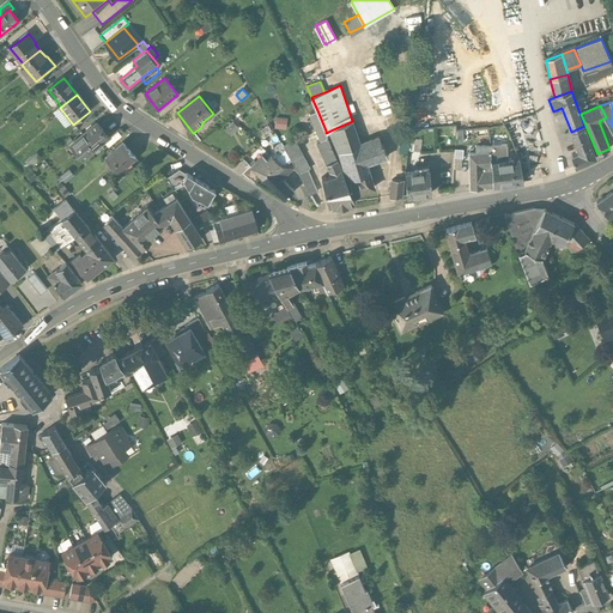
[(326,131),(317,110),(309,114),(317,134),(326,131)]
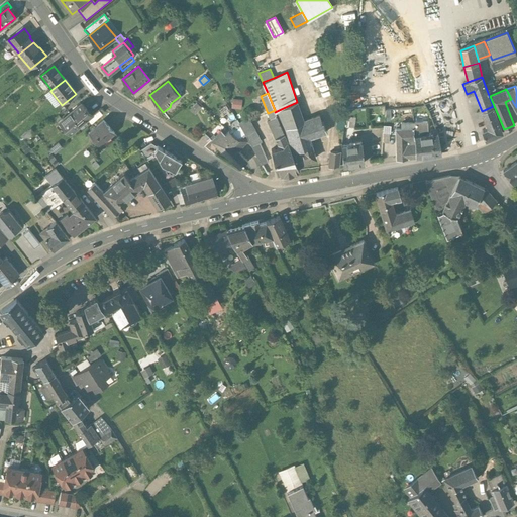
[(241,100),(233,99),(232,108),(240,109),(241,100)]
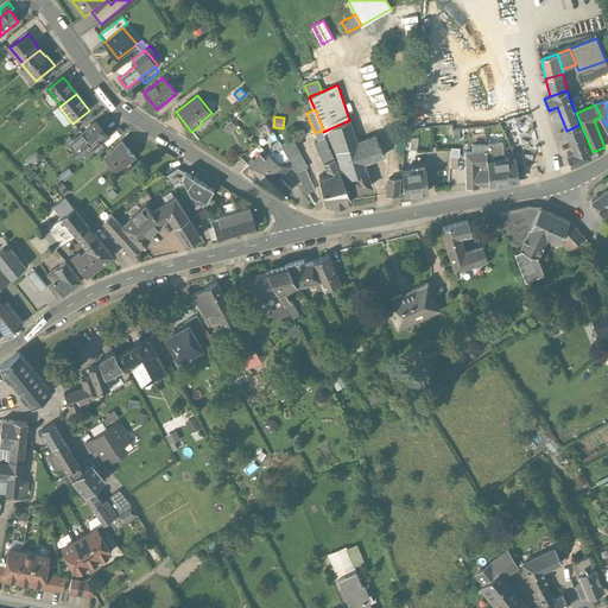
[(349,120),(328,130),(335,151),(358,143),(349,120)]
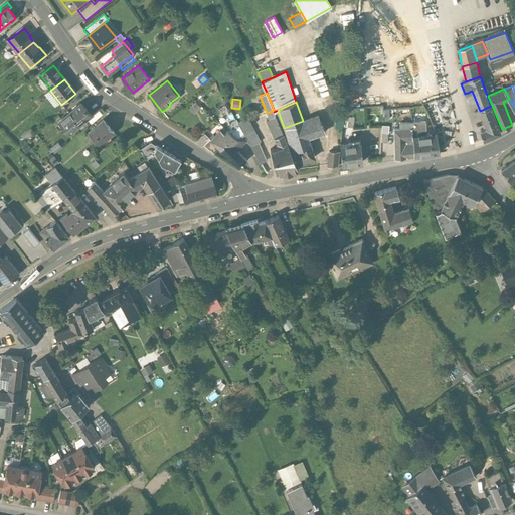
[(200,106),(195,103),(189,110),(194,114),(200,106)]
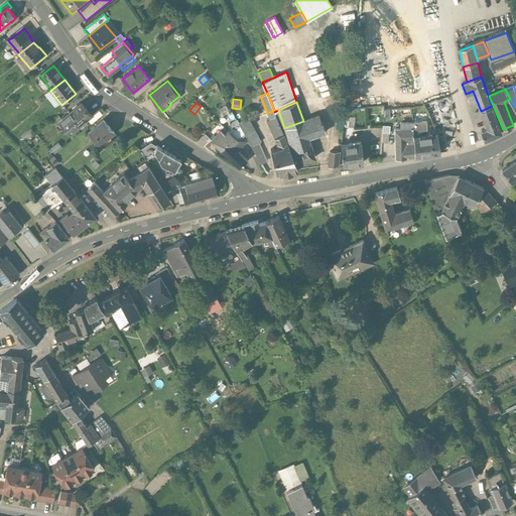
[(92,117),(82,105),(63,121),(60,124),(70,135),(92,117)]
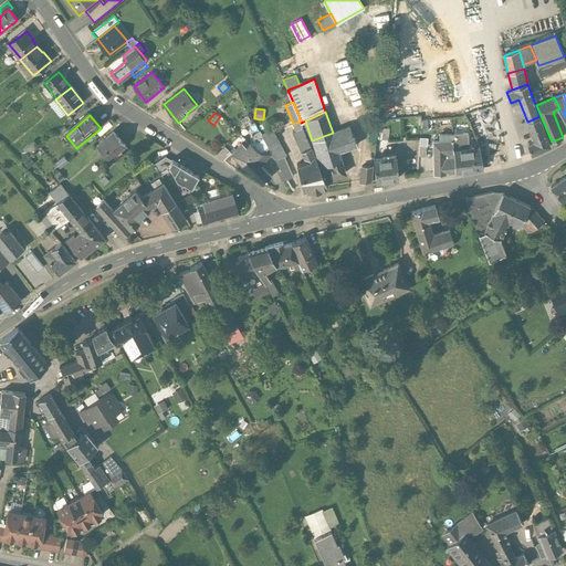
[(534,142),(527,144),(532,154),(549,146),(540,116),(527,122),(534,142)]
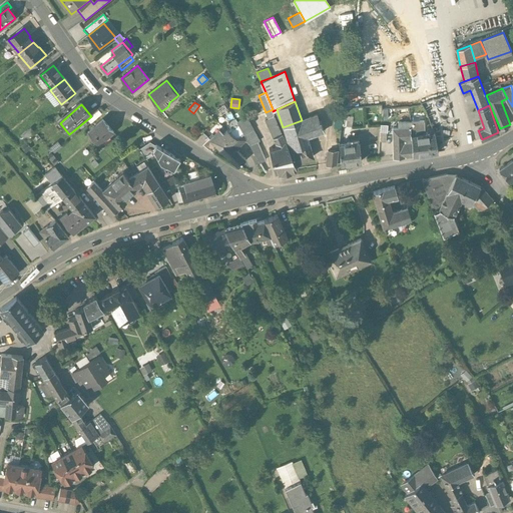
[(273,136),(282,132),(273,111),(273,109),(266,112),(263,113),(273,136)]
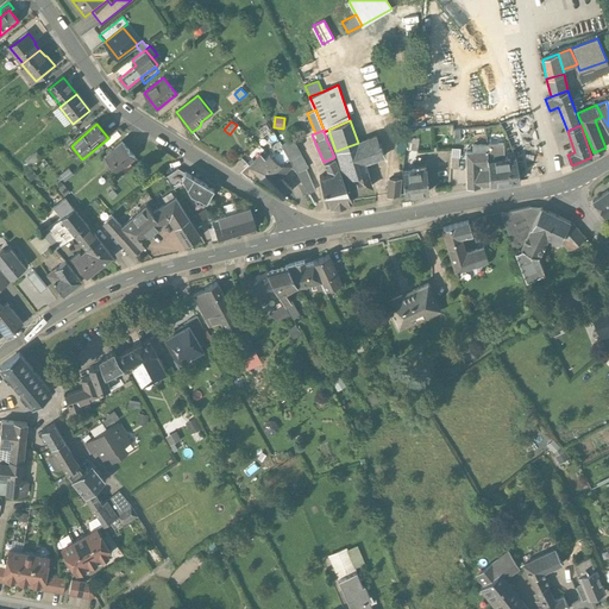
[(346,181),(369,173),(365,163),(385,156),(381,144),(380,144),(376,136),(358,143),(336,151),(346,181)]
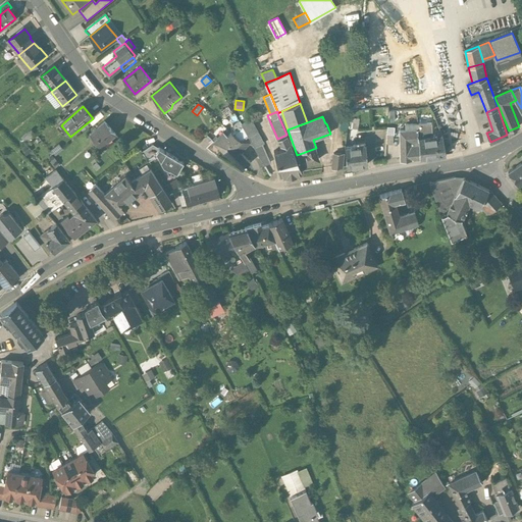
[(61,125),(64,122),(60,117),(54,122),(58,127),(61,125)]
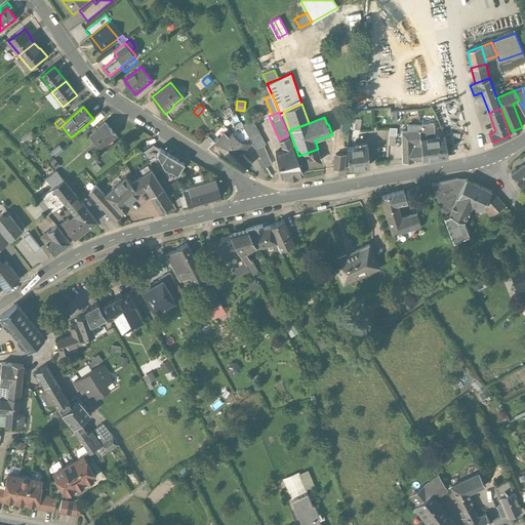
[(350,128),(351,121),(344,119),(341,130),(349,131),(350,128)]
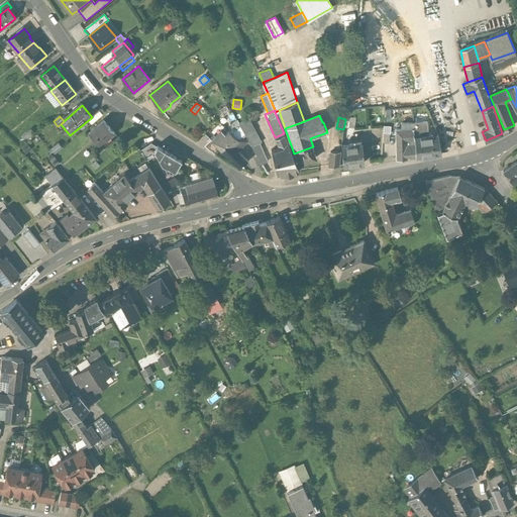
[(349,119),(345,119),(344,126),(354,128),(355,117),(350,117),(349,119)]
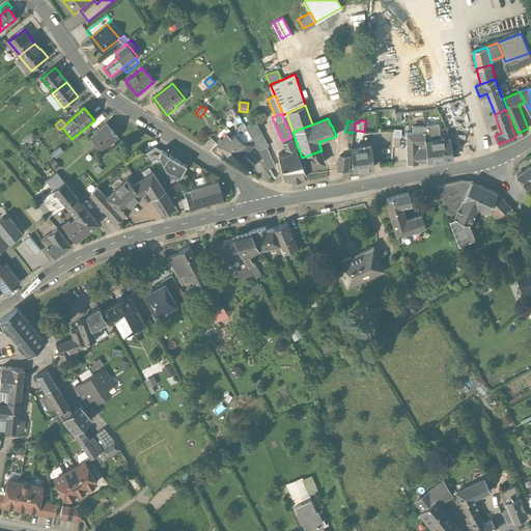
[(269,146),(255,121),(245,128),(250,137),(258,151),(267,147),(269,146)]
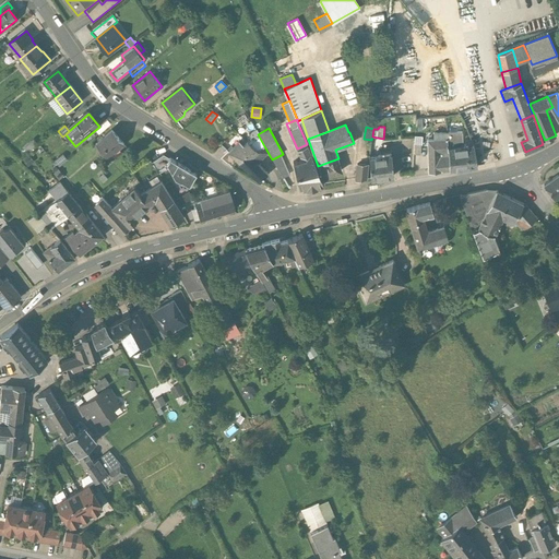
[(261,145),(263,144),(258,134),(256,131),(250,135),(253,141),(256,142),(257,145),(260,144),(261,145)]
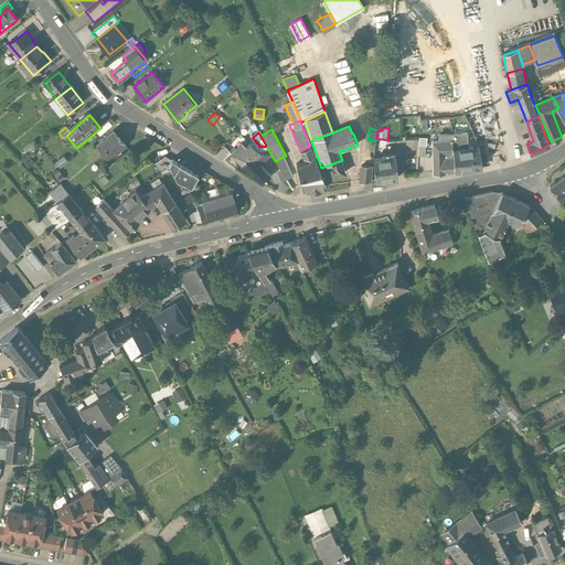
[(125,146),(114,134),(97,147),(109,161),(126,147),(125,146)]
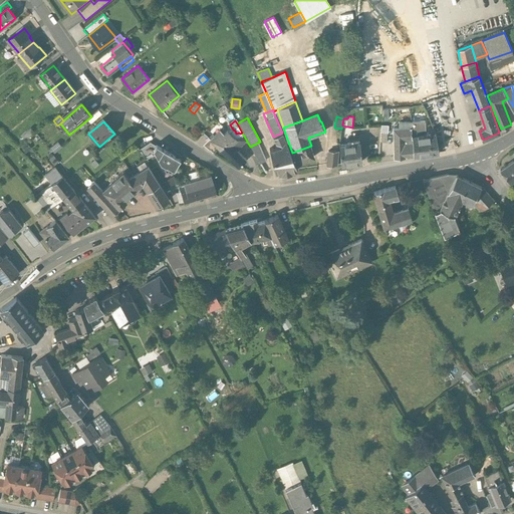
[(412,138),(414,138),(426,136),(425,122),(411,122),(411,129),(412,138)]
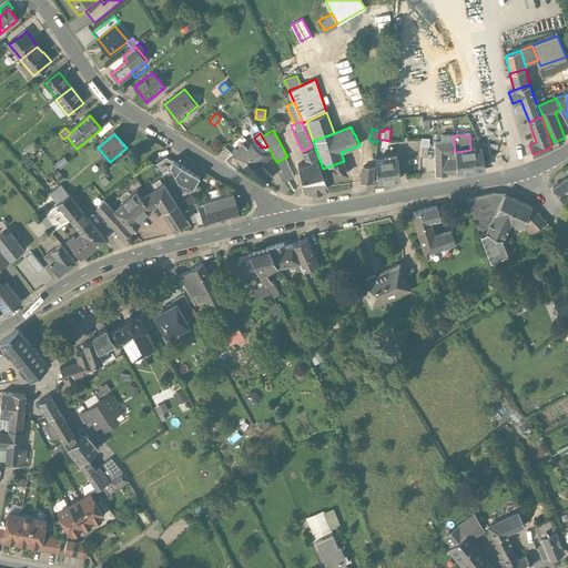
[(436,174),(459,171),(457,152),(455,152),(454,142),(442,142),(435,142),(436,174)]
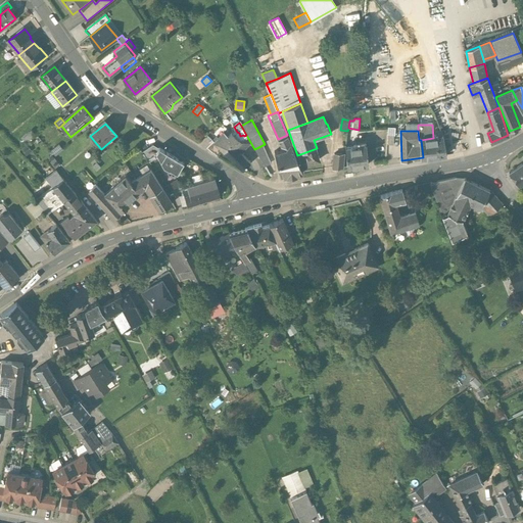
[(36,137),(32,132),(24,139),(28,144),(32,140),(36,137)]
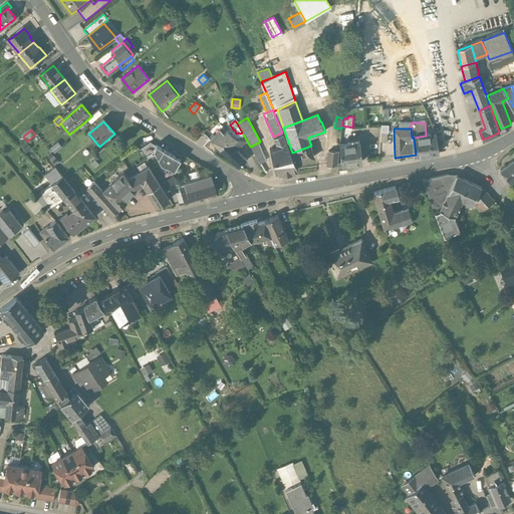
[(227,143),(231,146),(237,140),(228,131),(224,136),(222,138),(227,143)]
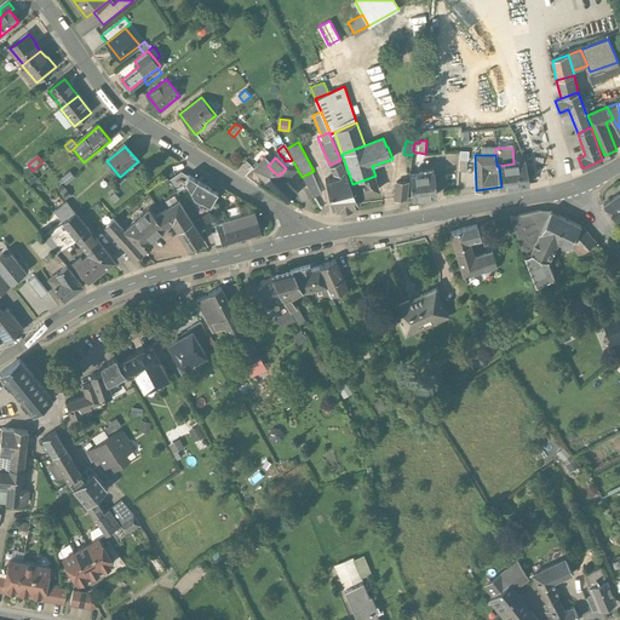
[(274,172),(268,166),(270,164),(265,159),(254,170),(265,181),(274,172)]
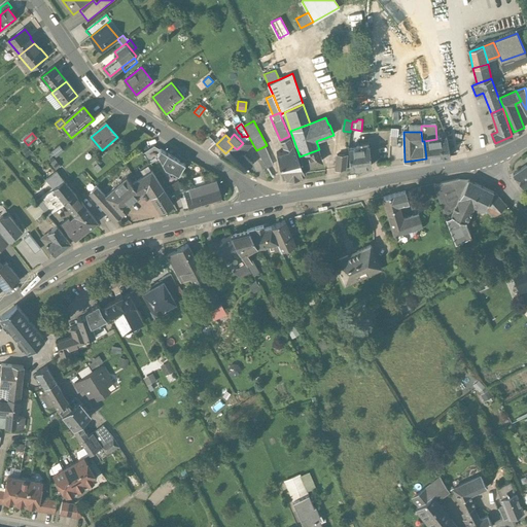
[(282,177),(305,174),(305,173),(301,164),(289,136),(280,140),(282,145),(289,148),(288,151),(277,153),(282,177)]
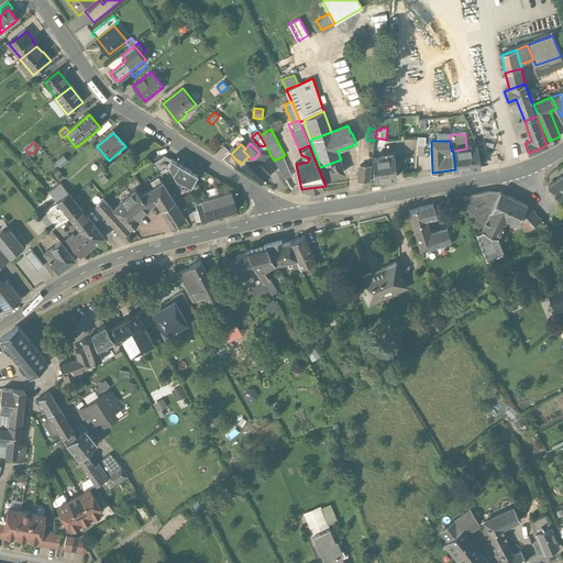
[(466,148),(453,151),(455,169),(478,167),(476,147),(466,148)]
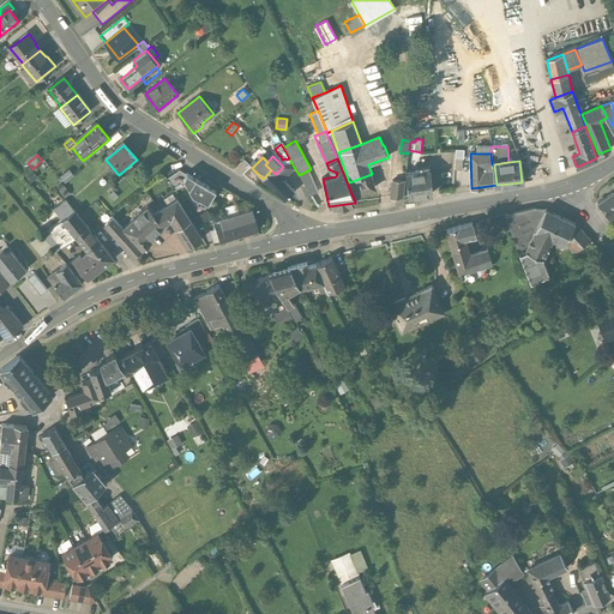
[(283,167),(276,174),(283,181),(294,170),(287,163),(283,167)]
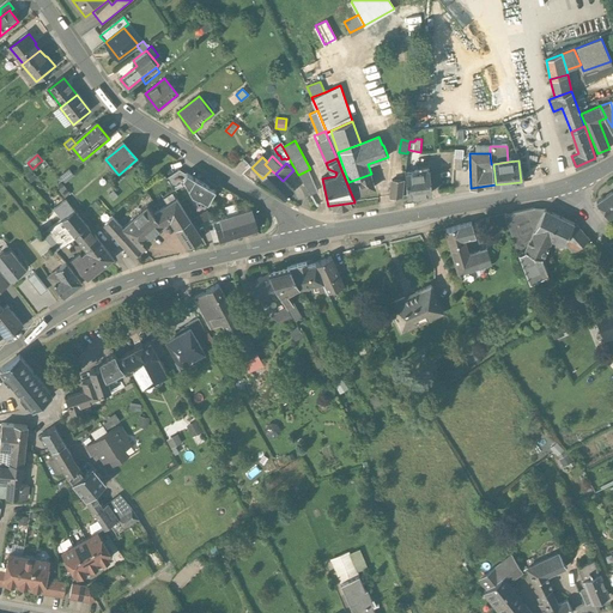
[(180,174),(175,167),(165,173),(169,180),(180,174)]
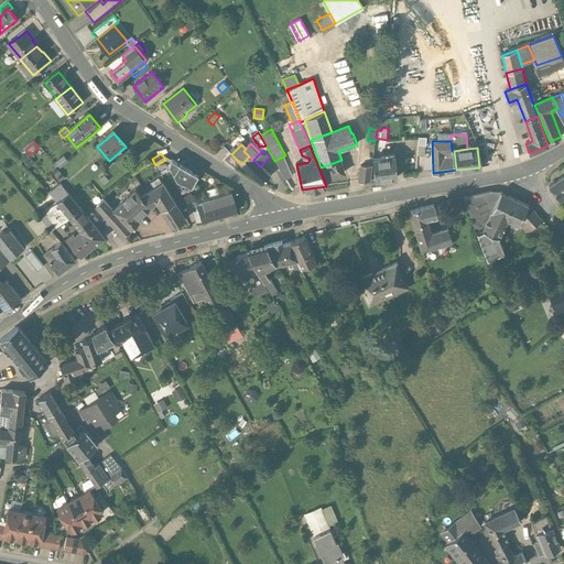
[(253,160),(249,156),(241,164),(262,184),(270,175),(260,166),(253,160)]
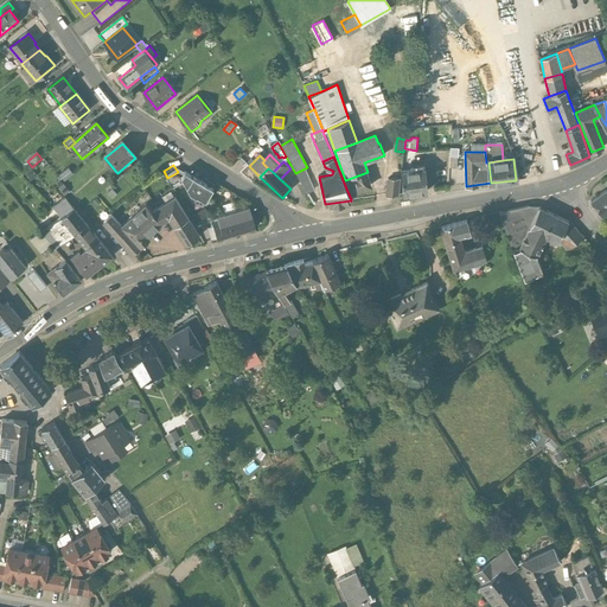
[(305,168),(295,173),(307,193),(314,190),(305,168)]
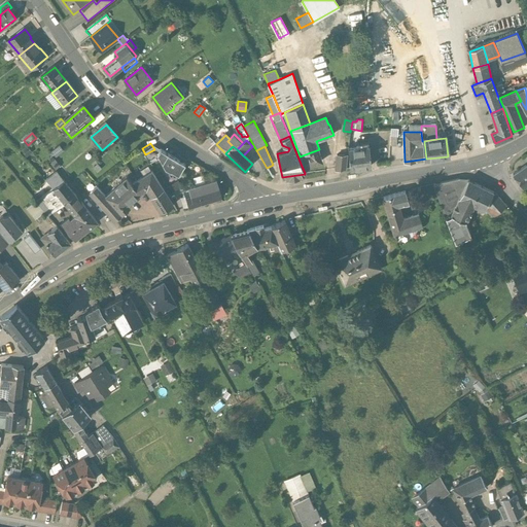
[(358,147),(349,148),(351,168),(351,169),(371,167),(369,146),(367,146),(358,147)]
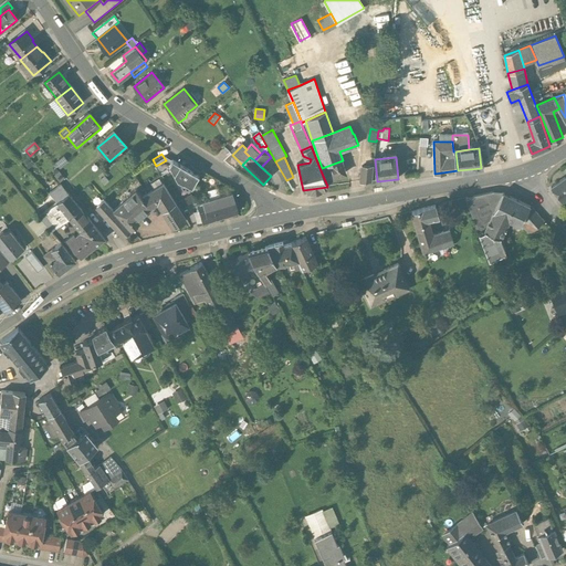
[(67,164),(63,158),(55,165),(60,170),(67,164)]
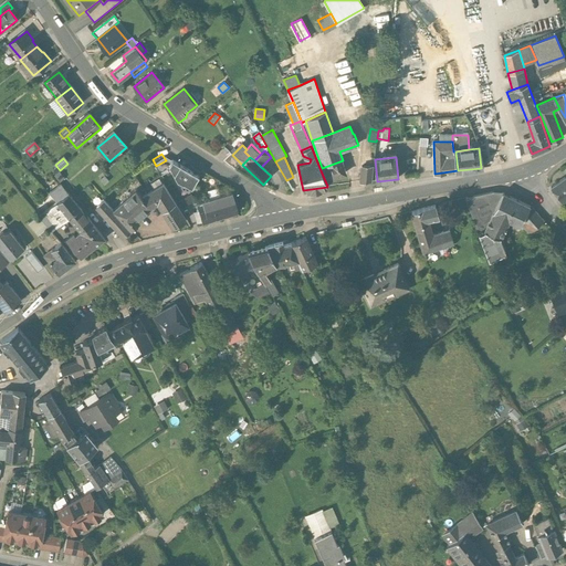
[(33,165),(30,159),(23,164),(28,169),(33,165)]
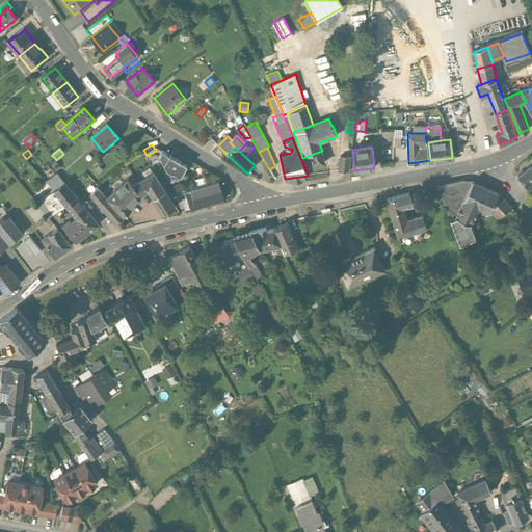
[(160,157),(162,154),(156,151),(147,156),(145,157),(152,167),(162,161),(160,157)]
